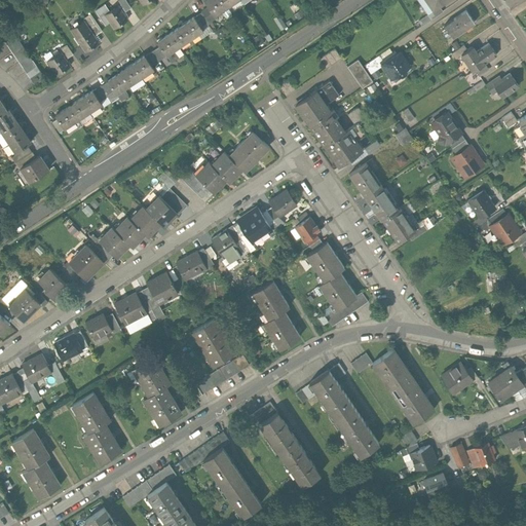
[(120,5),(118,7),(123,14),(130,9),(123,0),(120,0),(118,2),(120,5)]
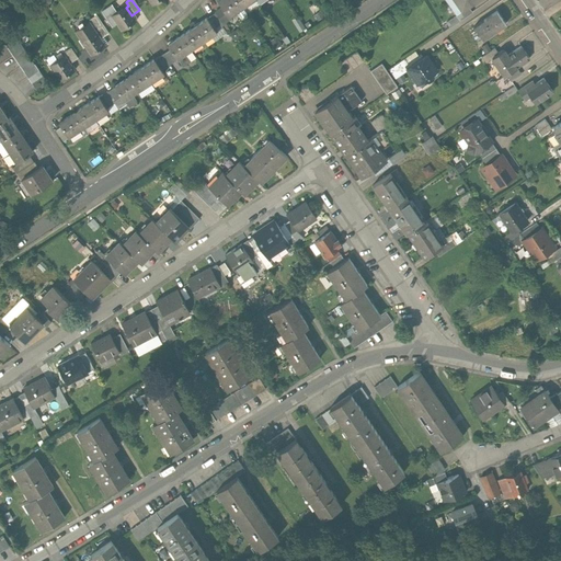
[(237,0),(218,0),(217,1),(222,8),(230,19),(243,9),(237,0)]
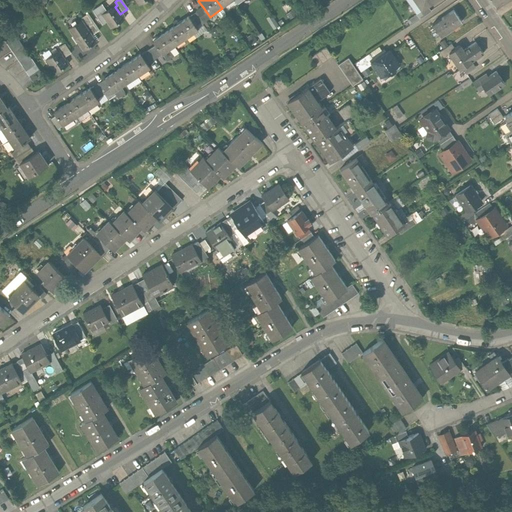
[(233,0),(216,0),(222,8),(233,0)]
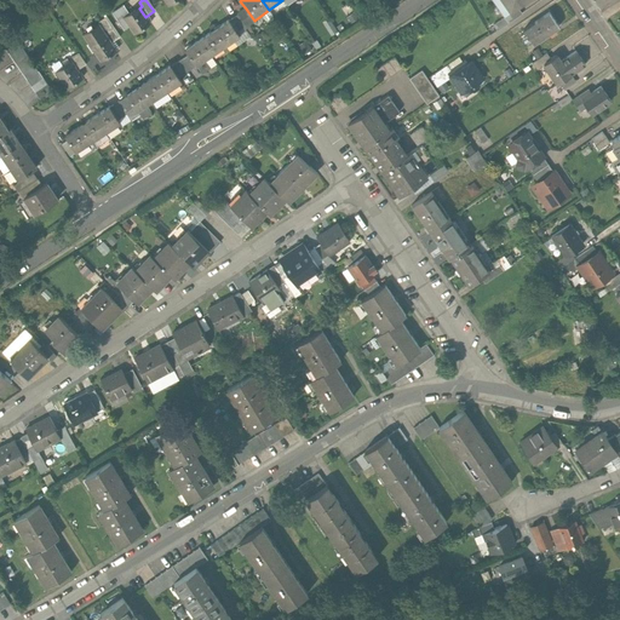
[(528,0),(493,0),(505,17),(518,7),(528,0)]
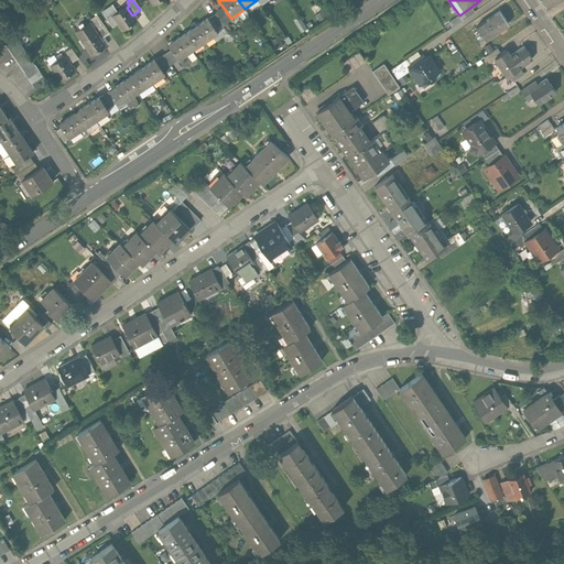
[(102,13),(114,29),(118,25),(122,32),(137,22),(132,15),(127,8),(119,12),(115,6),(102,13)]
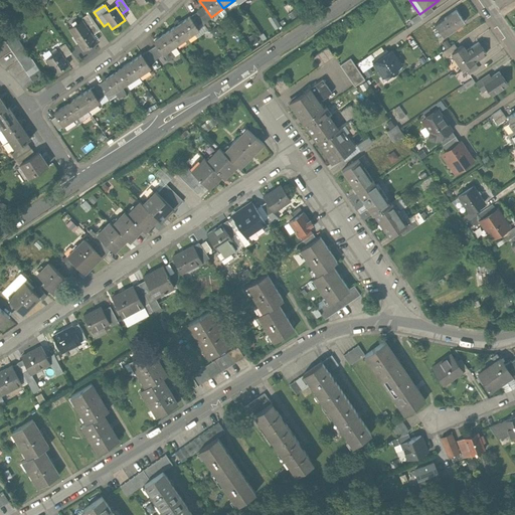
[(413,25),(434,11),(431,6),(419,14),(410,20),(413,25)]
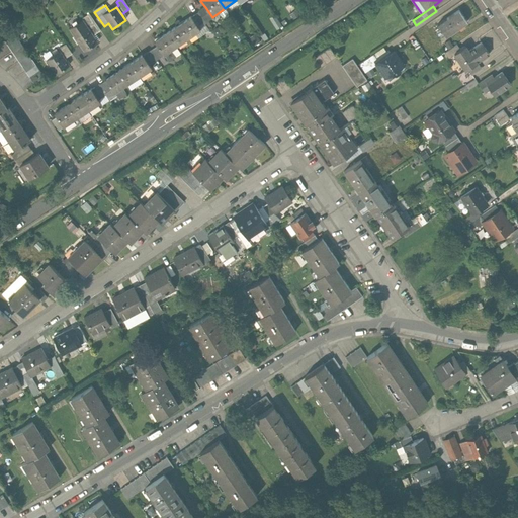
[(205,7),(198,13),(206,25),(214,19),(212,17),(205,7)]
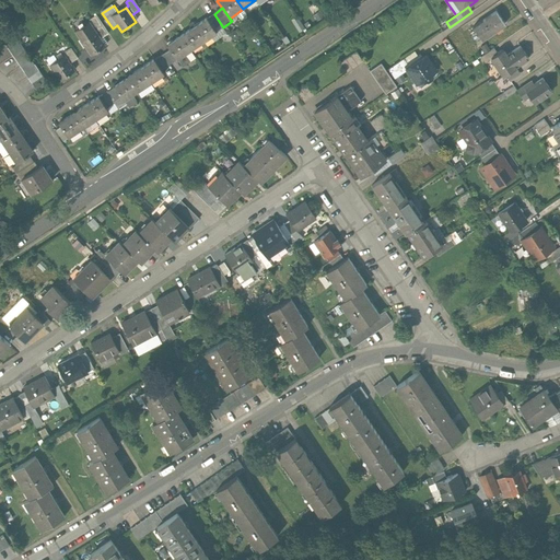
[(506,25),(497,12),(475,26),(485,41),(506,25)]
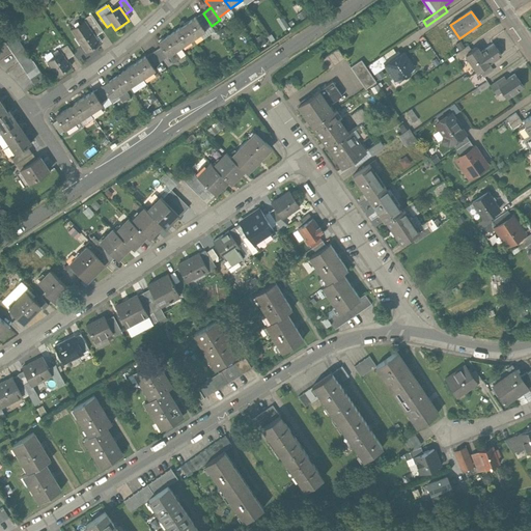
[(203,14),(195,19),(203,31),(212,26),(203,14)]
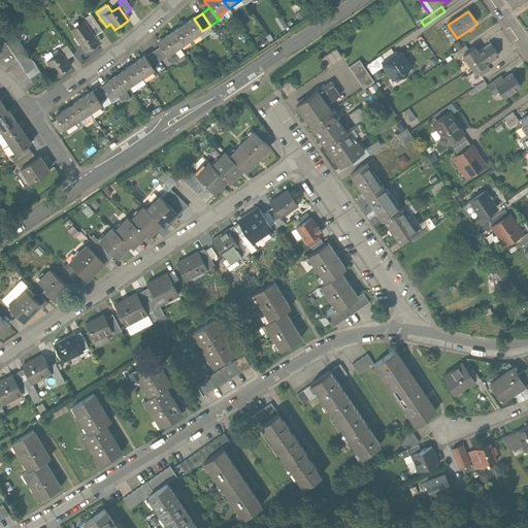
[(96,37),(102,33),(91,15),(85,20),(85,21),(96,37)]
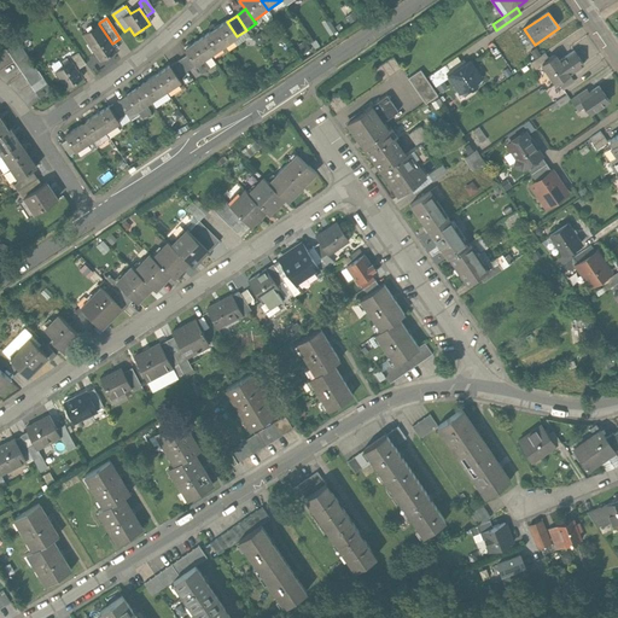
[(227,22),(214,31),(228,52),(242,42),(237,36),(227,22)]
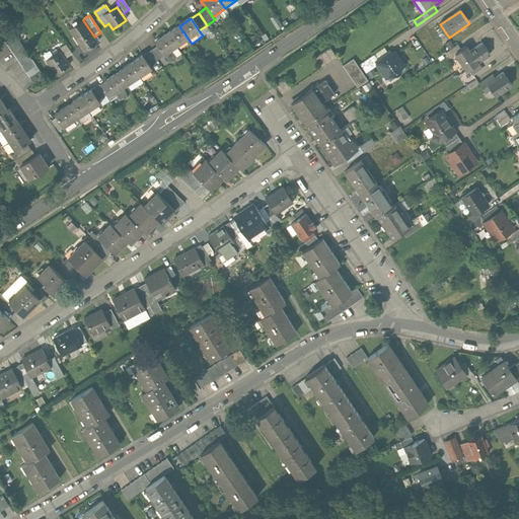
[(83,20),(68,30),(84,54),(99,44),(94,36),(83,20)]
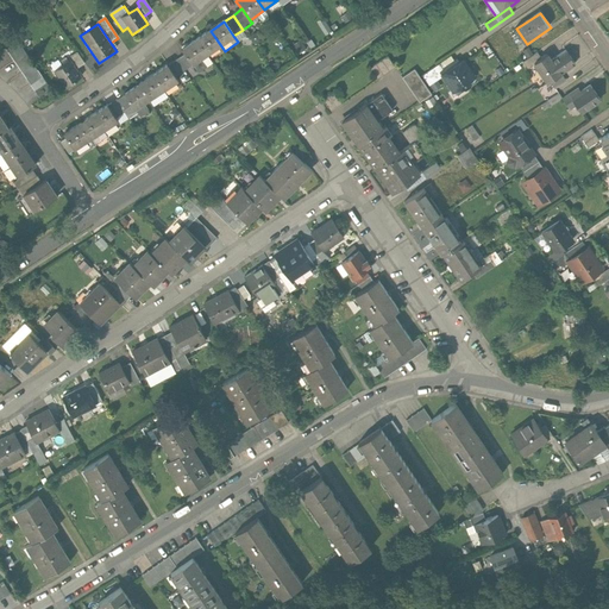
[(211,31),(198,39),(212,61),(225,51),(211,31)]
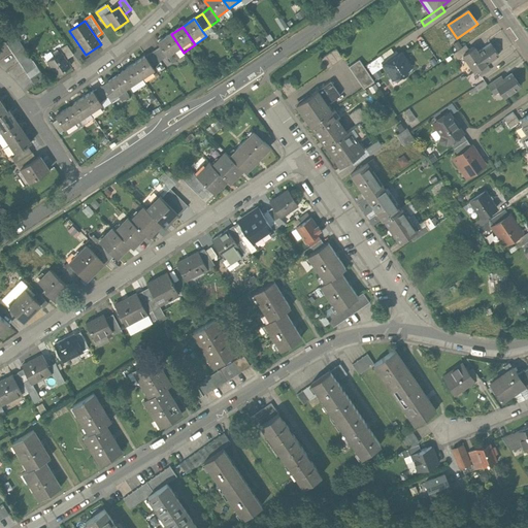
[(171,34),(158,44),(160,47),(167,58),(170,62),(176,58),(184,53),(171,34)]
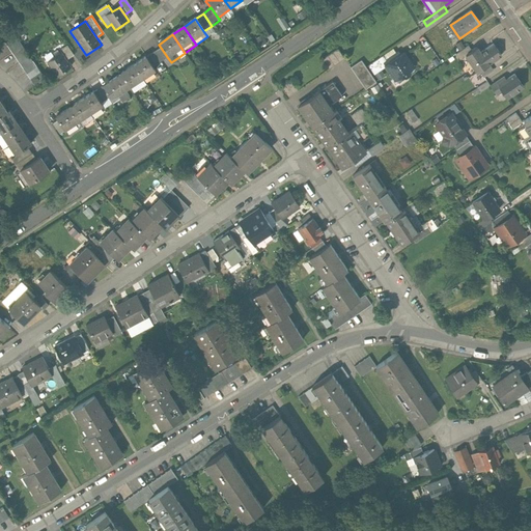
[(34,86),(45,79),(16,36),(5,44),(34,86)]
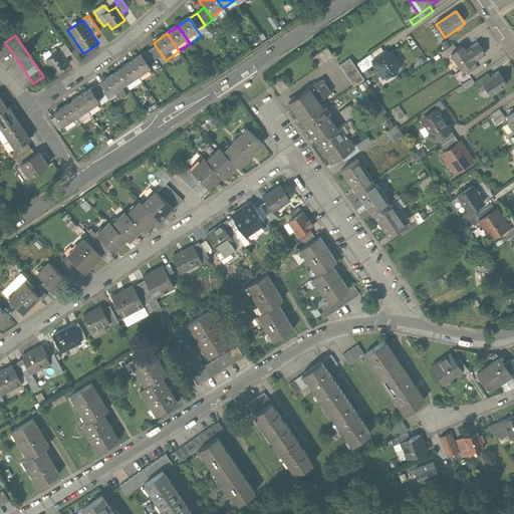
[(478,42),(467,50),(475,62),(487,54),(478,42)]
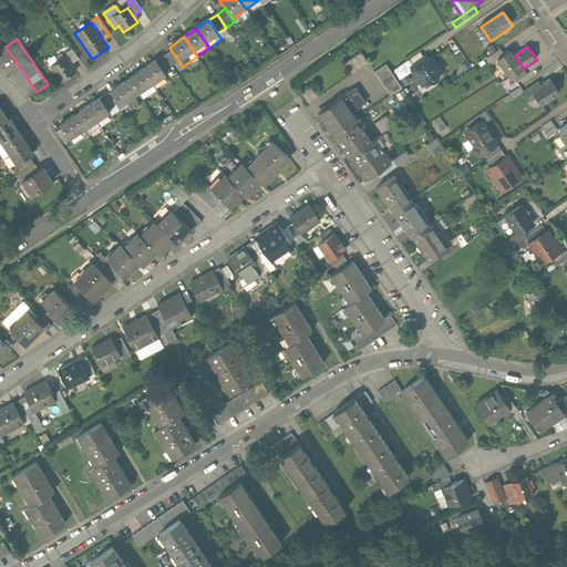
[(64,51),(71,63),(78,59),(71,48),(64,51)]
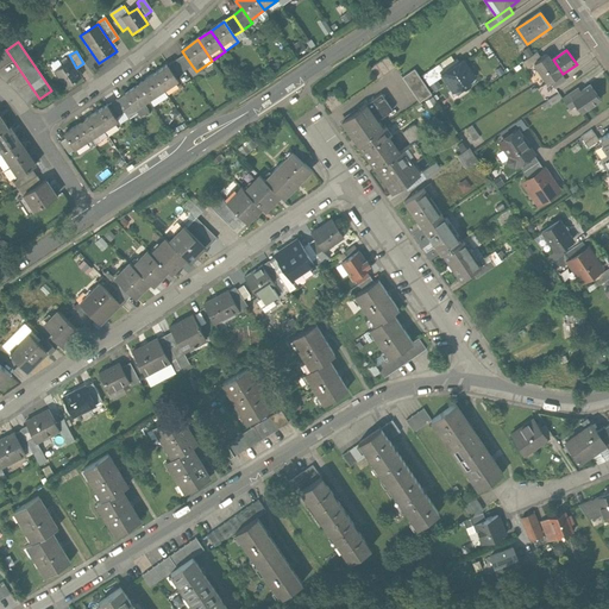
[(531,68),(535,64),(544,60),(539,54),(526,62),(531,68)]
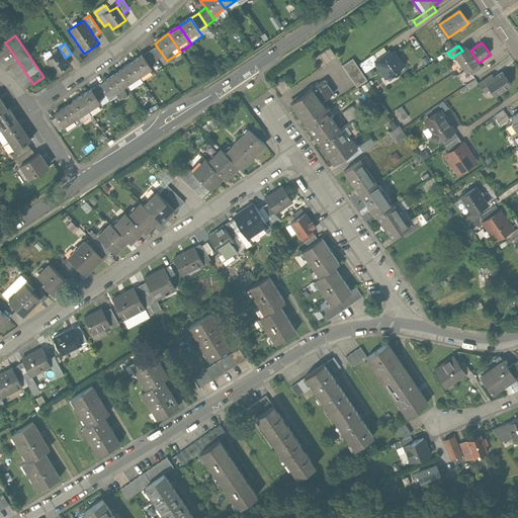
[(157,47),(150,52),(157,62),(164,57),(157,47)]
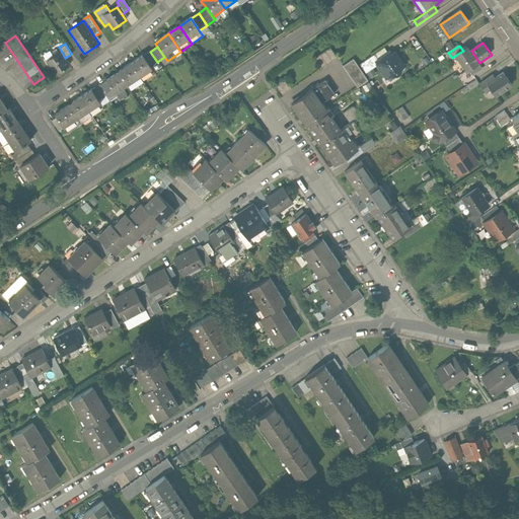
[(456,55),(468,71),(469,70),(479,63),(471,51),(468,47),(463,51),(456,55)]
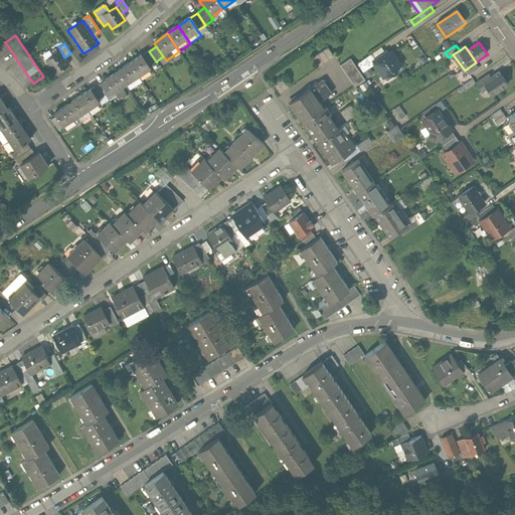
[(335,57),(329,48),(315,58),(321,66),(335,57)]
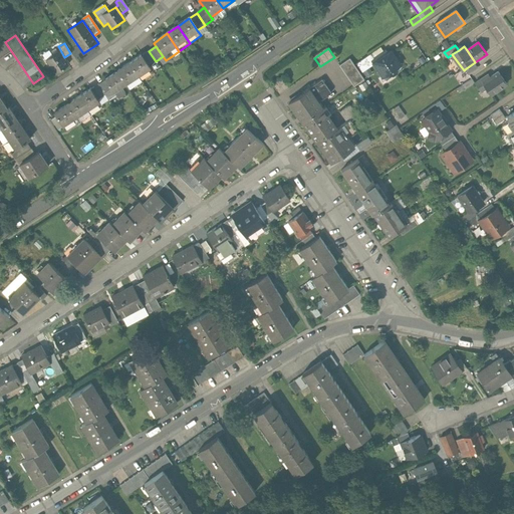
[(397,69),(402,65),(391,48),(375,58),(371,61),(374,65),(381,77),(390,72),(395,73),(397,69)]
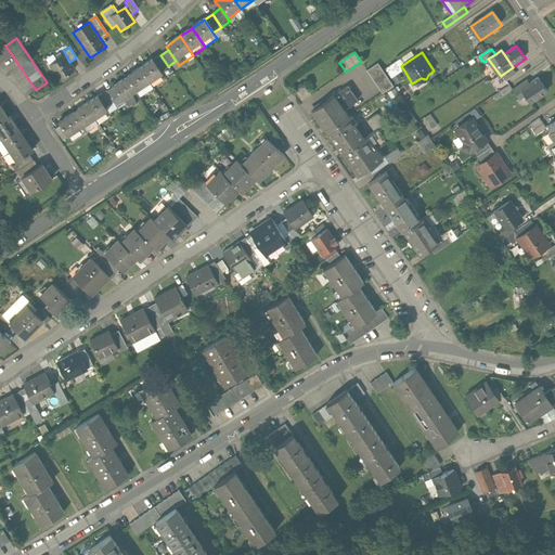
[(73,69),(63,54),(49,64),(59,79),(73,69)]
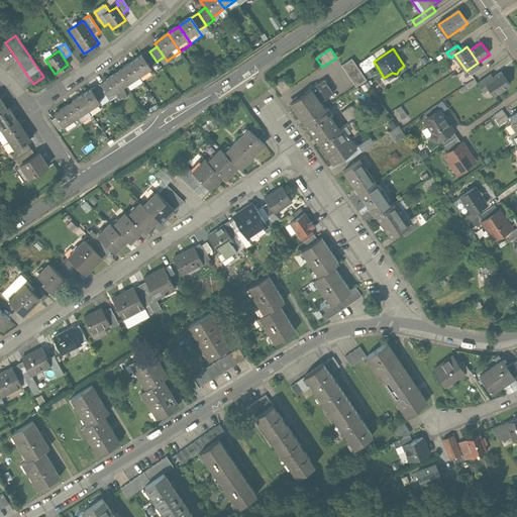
[(157,62),(149,52),(142,56),(149,67),(157,62)]
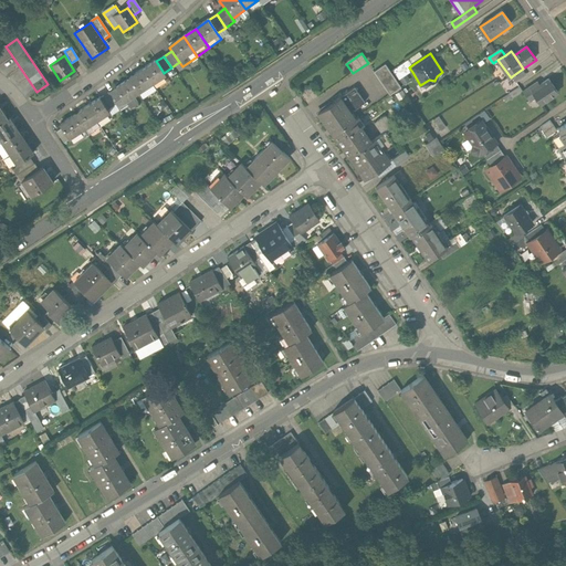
[(409,67),(413,64),(410,60),(392,72),(399,81),(412,72),(409,67)]
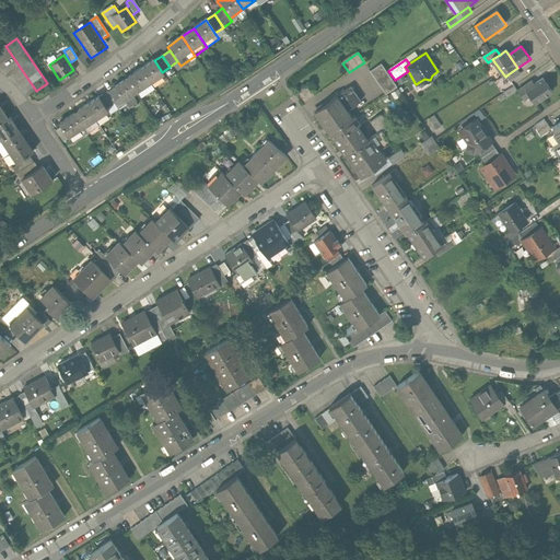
[(154,60),(142,69),(152,84),(164,76),(162,72),(154,60)]
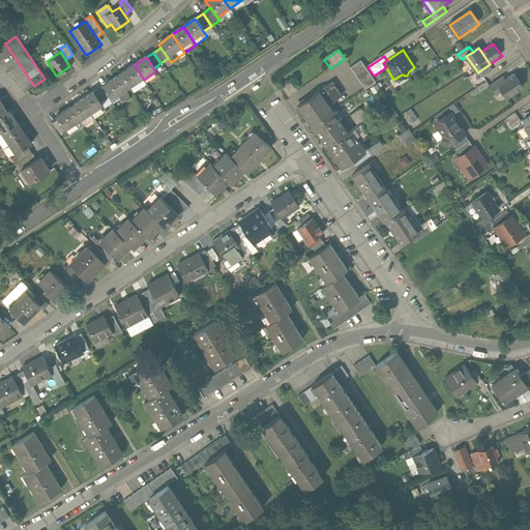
[(360,61),(350,67),(366,90),(376,84),(372,79),(365,68),(360,61)]
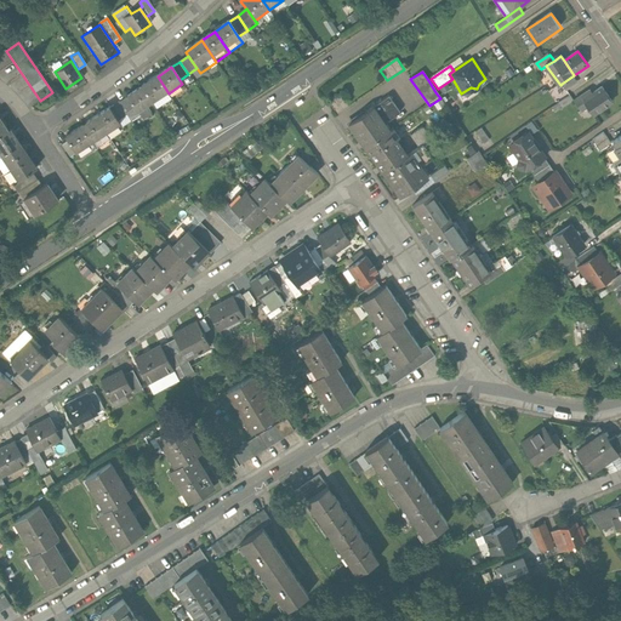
[(579,81),(574,75),(562,84),(565,90),(579,81)]
